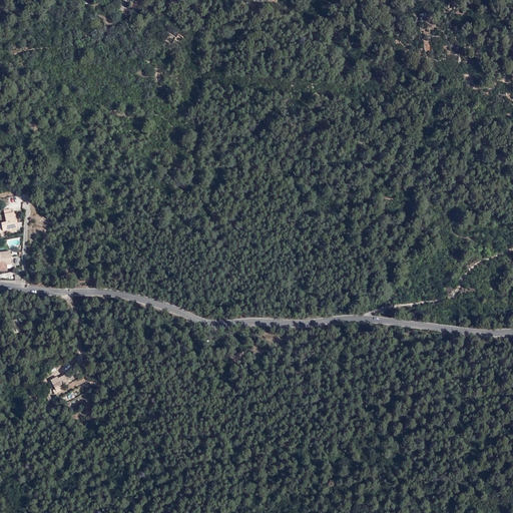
[(178,47),(182,41),(174,37),(172,41),(167,37),(163,44),(170,48),(172,44),(178,47)]
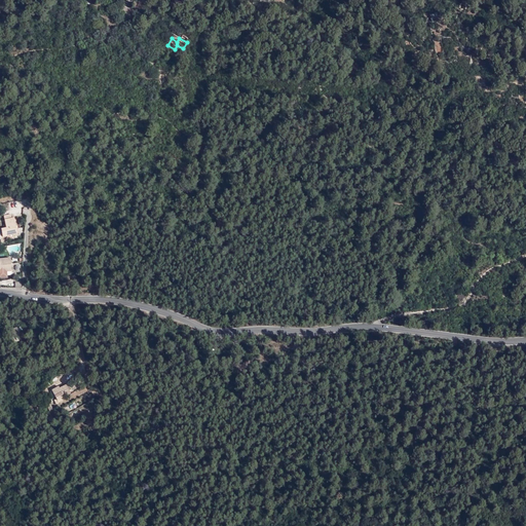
[(6,227),(5,227),(7,236),(17,234),(13,218),(11,218),(11,214),(4,216),(6,227)]
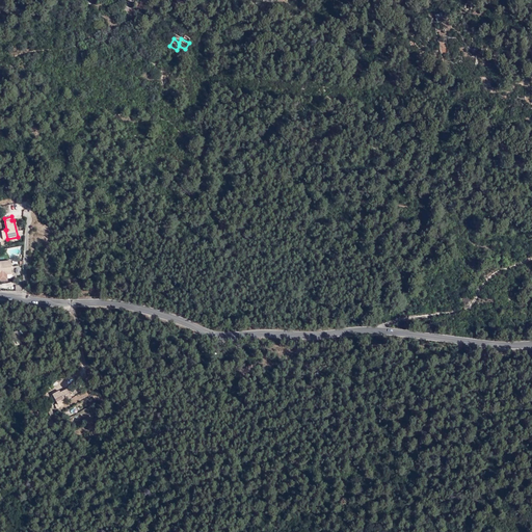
[(6,274),(11,274),(10,261),(0,262),(0,280),(7,280),(6,274)]
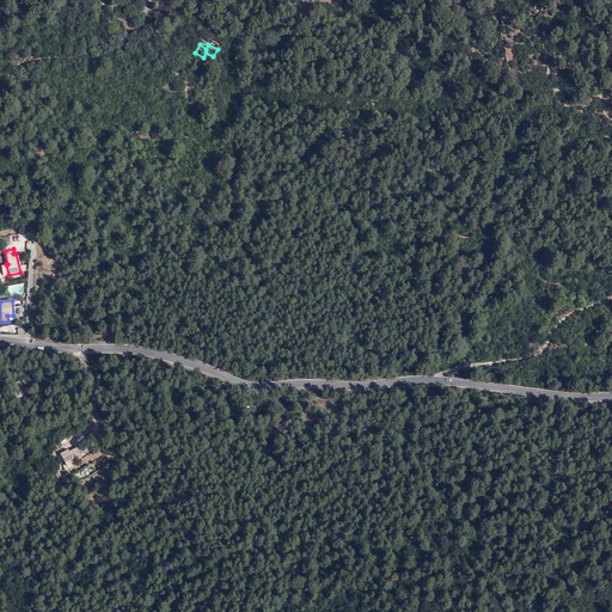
[(565,311),(565,300),(548,300),(548,306),(540,306),(539,316),(548,316),(548,311),(565,311)]
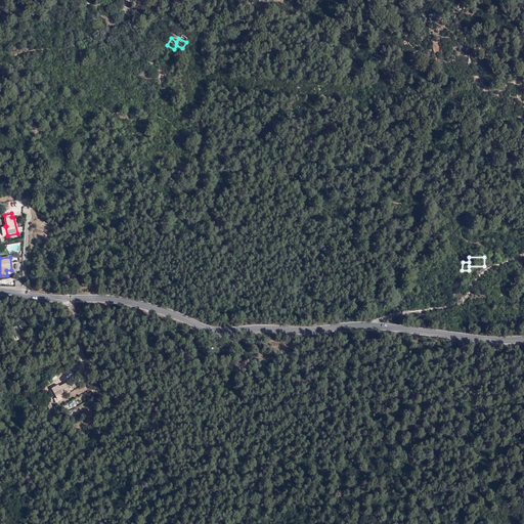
[(17,326),(7,331),(9,337),(19,334),(17,326)]
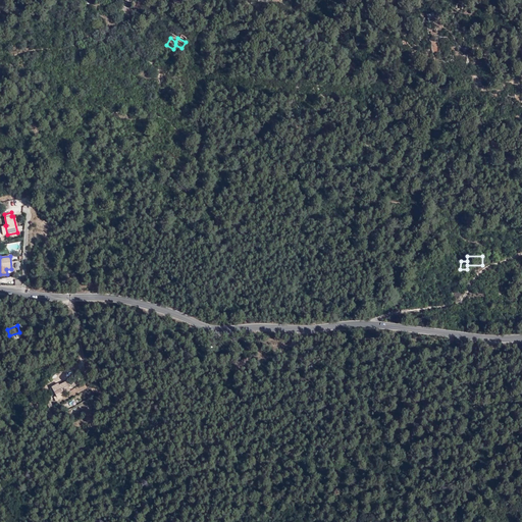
[(58,383),(51,387),(56,396),(54,398),(55,401),(64,397),(63,394),(68,390),(64,383),(59,385),(58,383)]
